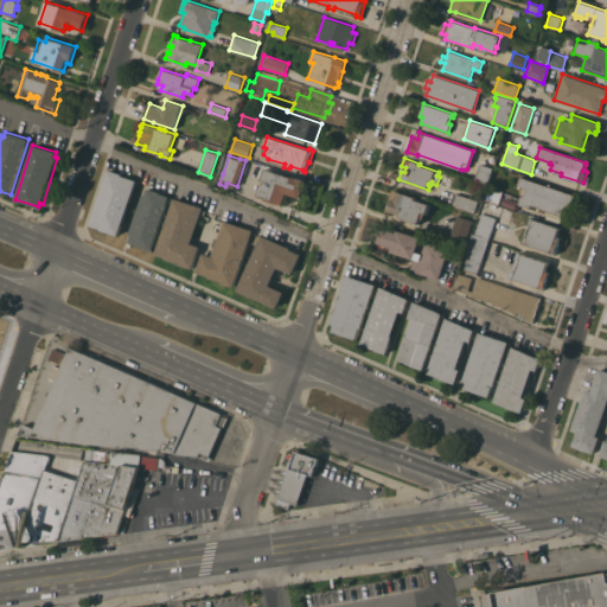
[(480,164),(484,165),(486,158),(493,159),(491,167),(492,168),(489,183),(475,179),(480,164)]
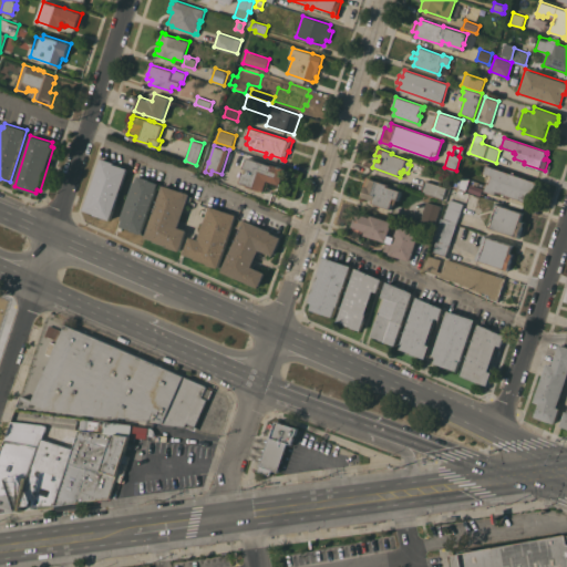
[(272,165),(272,164),(287,168),(281,185),(269,181),(265,192),(263,191),(263,192),(248,186),(248,185),(240,183),(245,173),(247,173),(248,169),(244,168),(247,157),(272,165)]
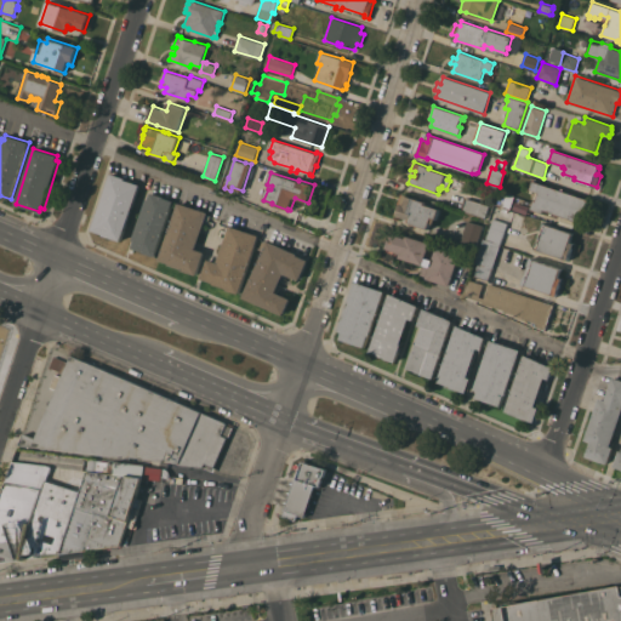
[(125,178),(124,180),(140,184),(121,240),(103,234),(92,229),(110,174),(125,178)]
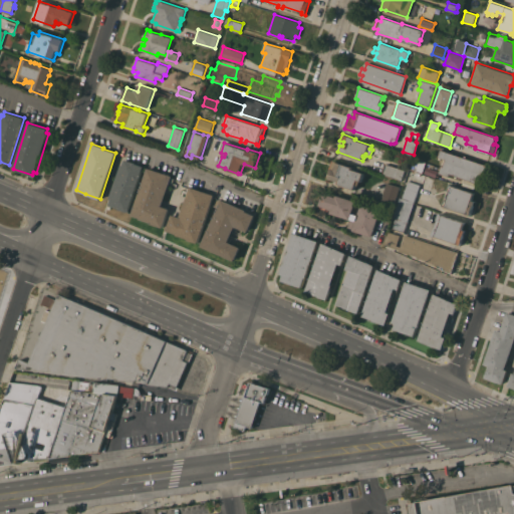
[(487,165),(484,175),(486,176),(485,178),(483,178),(481,184),(478,183),(475,182),(473,189),(461,185),(463,178),(459,177),(458,180),(455,179),(456,176),(450,174),(449,176),(439,173),(441,166),(443,167),(446,159),(441,158),(441,160),(437,159),(440,150),(487,165)]
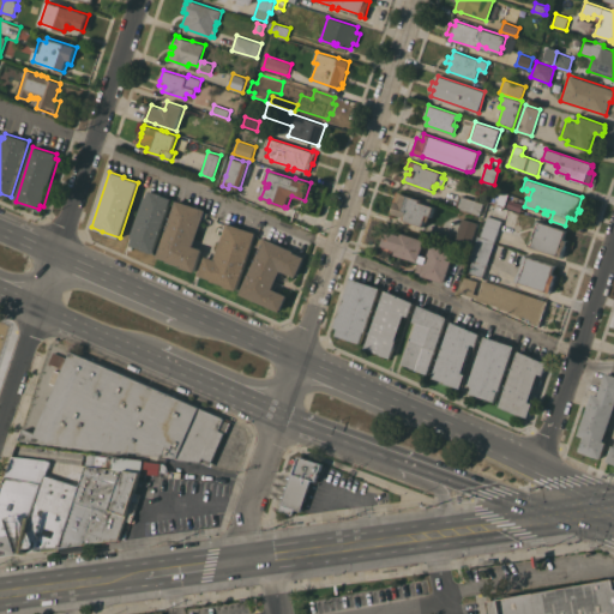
[(154,253),(142,250),(143,248),(131,245),(133,238),(131,238),(145,196),(146,197),(149,190),(162,194),(162,196),(172,198),(154,253)]
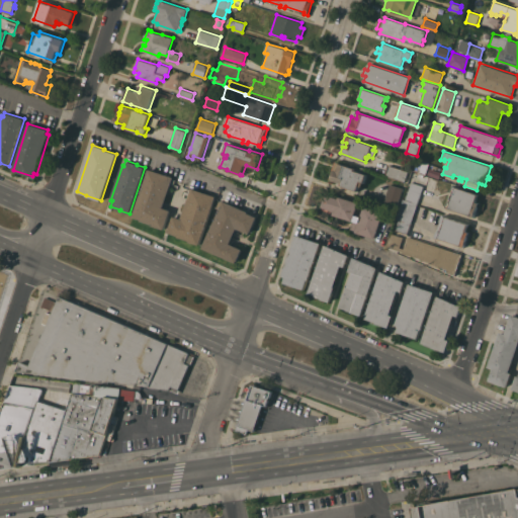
[(426,174),(415,171),(418,160),(429,164),(426,174)]
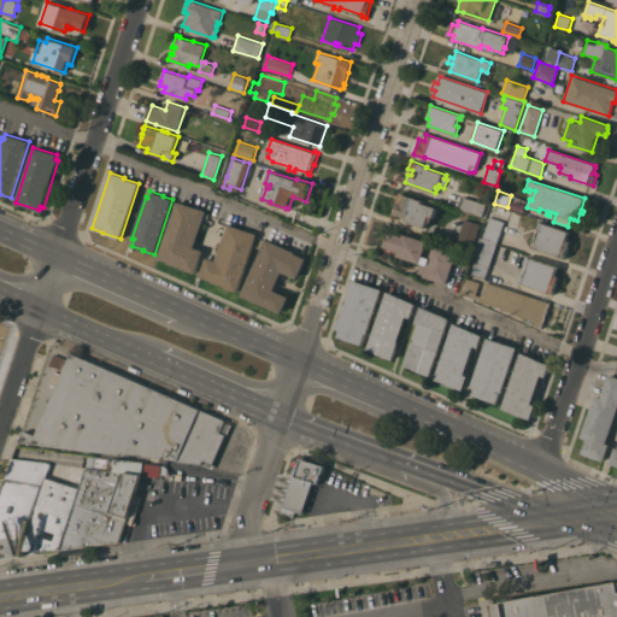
[(436,207),(434,217),(433,217),(432,223),(428,222),(425,227),(404,221),(405,217),(394,213),(400,192),(405,194),(423,200),(422,203),(436,207)]
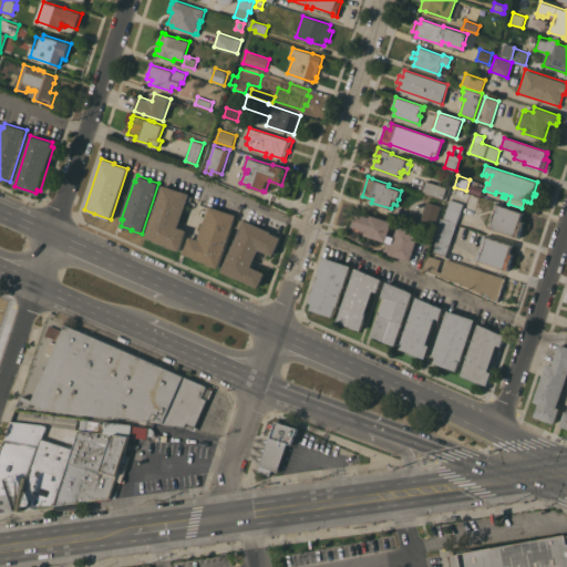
[(422,192),(426,181),(440,185),(441,182),(444,183),(443,186),(446,187),(443,199),(422,192)]
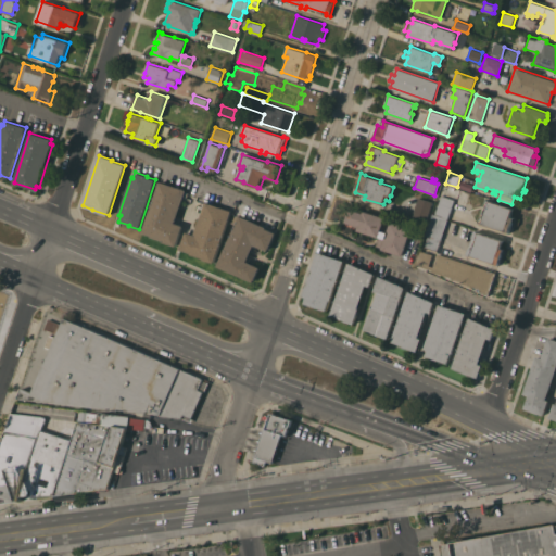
[(186,193),(188,193),(187,198),(185,197),(175,223),(184,226),(177,247),(163,241),(164,241),(152,237),(152,236),(142,232),(160,181),(186,190),(186,193)]
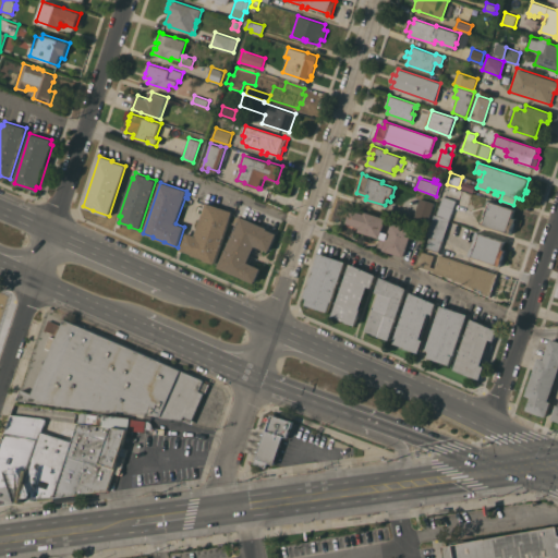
[(449,219),(436,215),(443,195),(456,199),(449,219)]
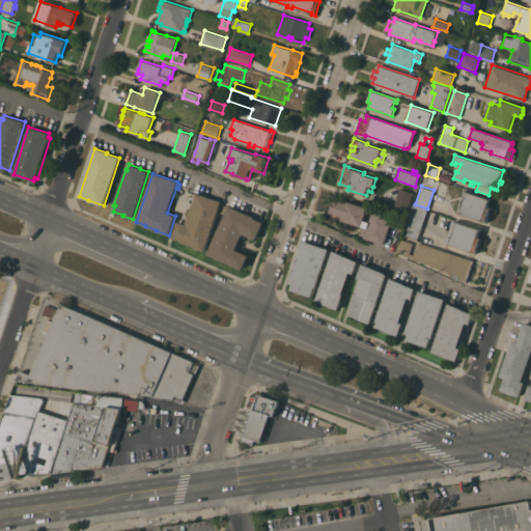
[(413,193),(408,211),(394,206),(399,189),(413,193)]
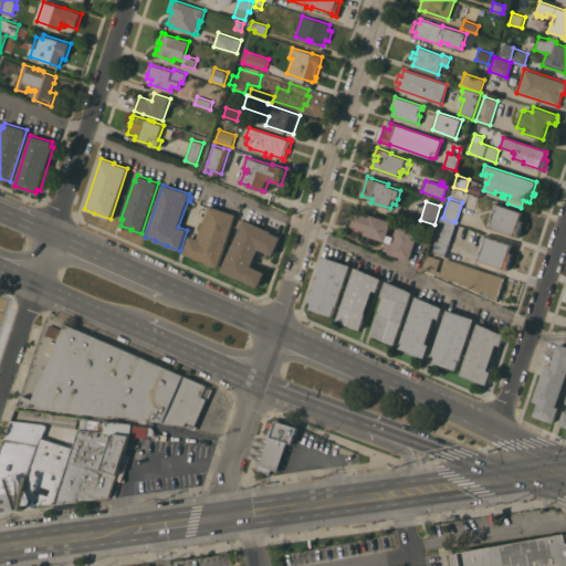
[(490,228),(490,227),(486,226),(489,220),(492,221),(496,210),(492,209),(494,202),(522,212),(520,220),(523,221),(517,237),(490,228)]
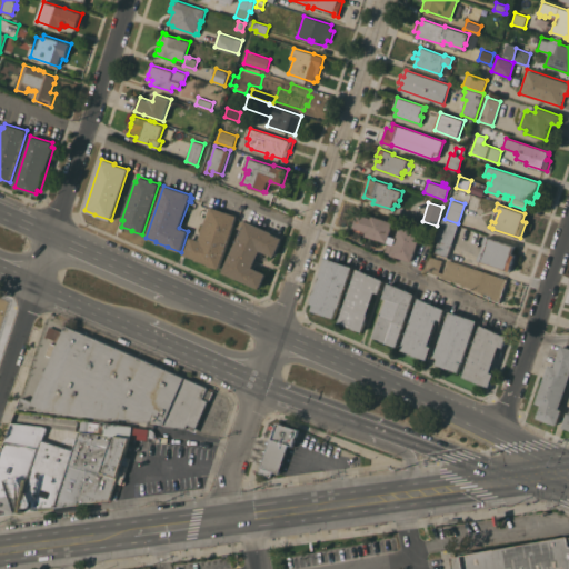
[(219,269),(208,266),(209,265),(196,260),(196,259),(185,256),(191,237),(199,240),(210,207),(238,216),(219,269)]
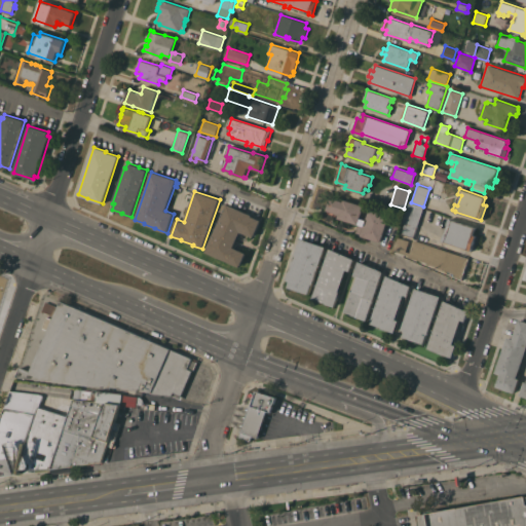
[(365,205),(361,218),(366,220),(369,210),(389,216),(380,242),(361,235),(361,234),(355,232),(359,225),(338,218),(339,215),(336,214),(336,213),(327,210),(331,197),(344,201),(344,199),(365,205)]
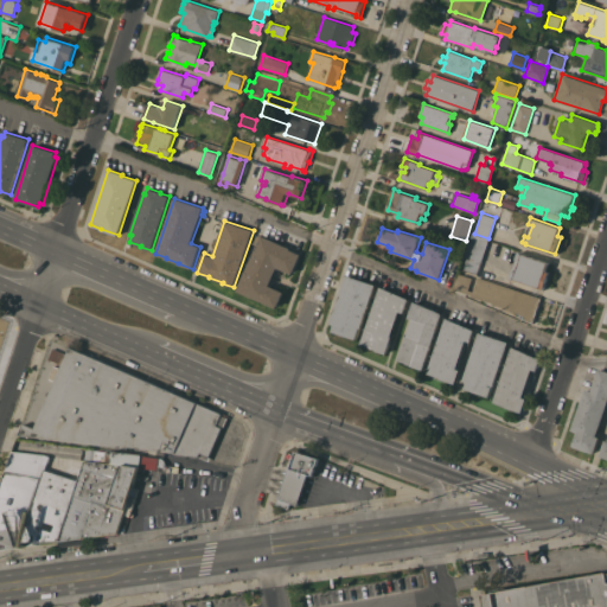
[(477,273),(462,268),(467,256),(465,255),(472,234),(474,234),(489,238),(489,240),(477,273)]
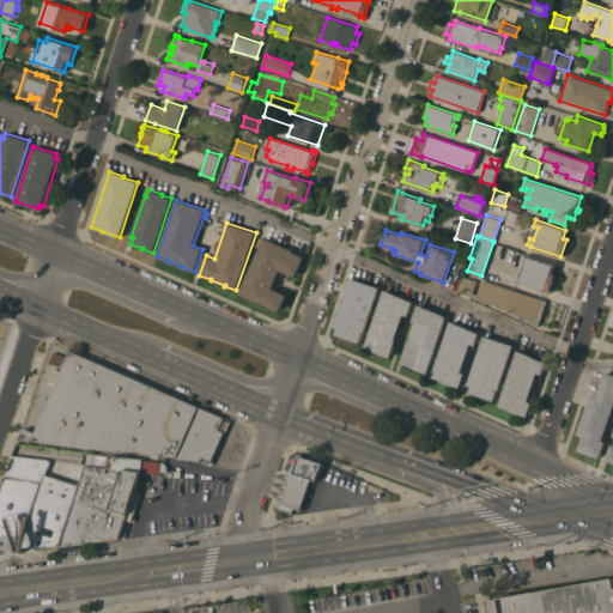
[(280,269),(273,289),(287,295),(280,310),(241,293),(260,248),(256,246),(260,237),(263,240),(265,237),(295,250),(293,252),(304,256),(296,277),(280,269)]
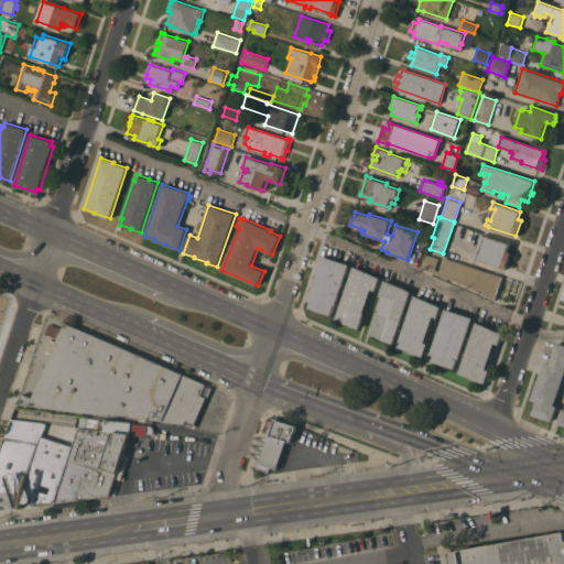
[(474,258),(481,235),(509,243),(509,245),(510,245),(509,251),(508,251),(510,252),(506,269),(474,258)]
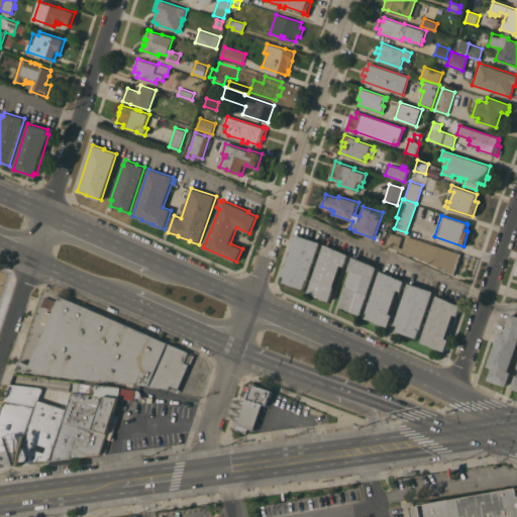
[(462,253),(455,276),(445,271),(446,268),(435,265),(435,264),(401,252),(402,250),(386,245),(391,229),(398,231),(397,234),(402,236),(399,246),(403,247),(407,235),(462,253)]
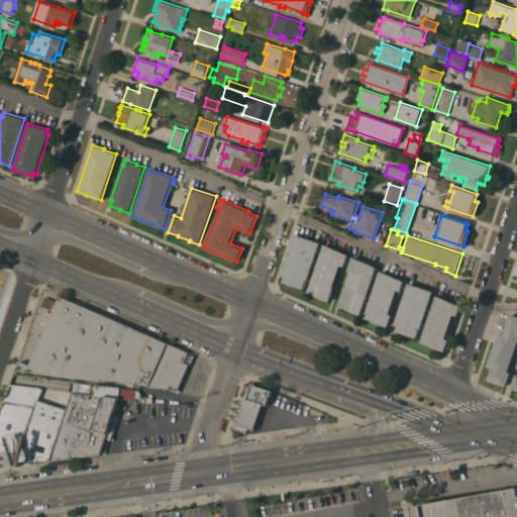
[(296,234),(320,242),(308,280),(307,280),(304,289),(284,282),(286,277),(282,276),(296,234)]
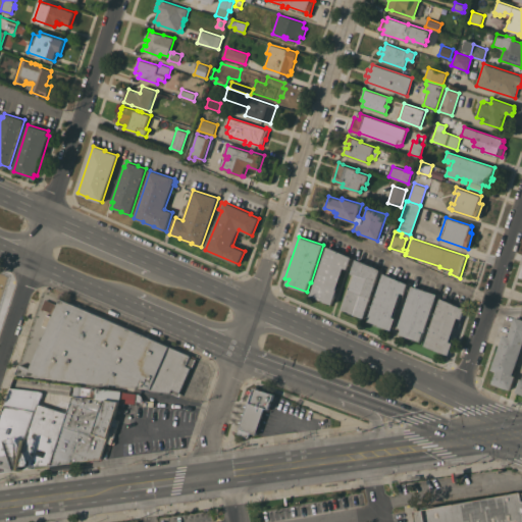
[(327,247),(352,257),(348,269),(344,268),(337,289),(337,290),(332,304),(324,301),(319,299),(311,296),(327,247)]
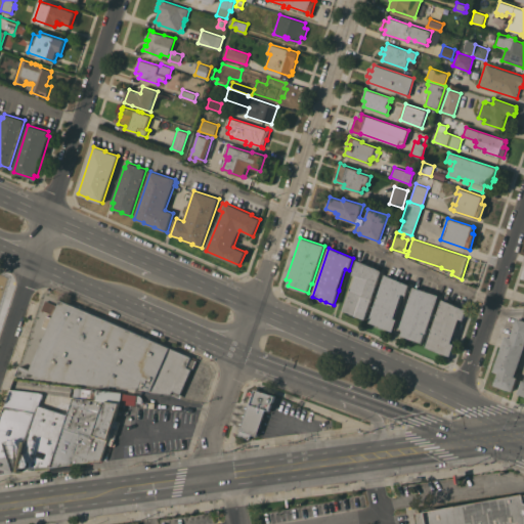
[(355,315),(356,315),(351,313),(344,310),(349,297),(350,297),(356,275),(353,274),(357,260),(382,270),(365,319),(355,315)]
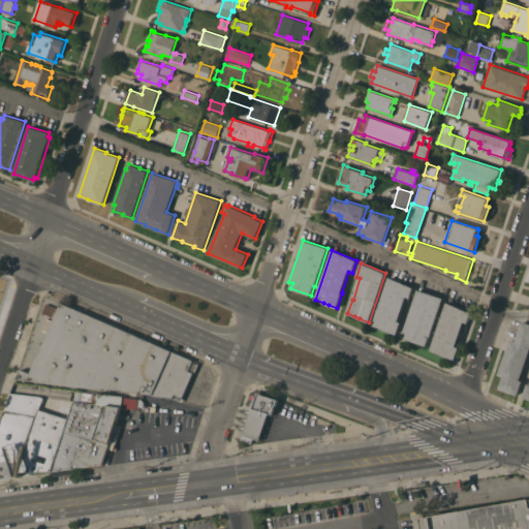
[(389,277),(414,287),(410,298),(407,297),(399,321),(402,322),(397,335),(384,330),(384,329),(373,325),(389,277)]
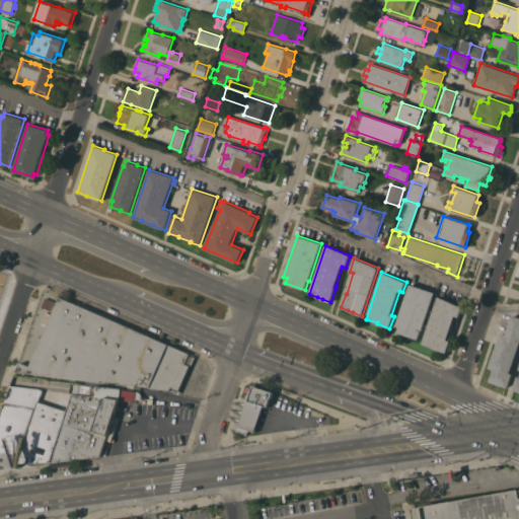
[(411,284),(435,292),(423,330),(422,330),(419,340),(398,332),(400,326),(396,325),(411,284)]
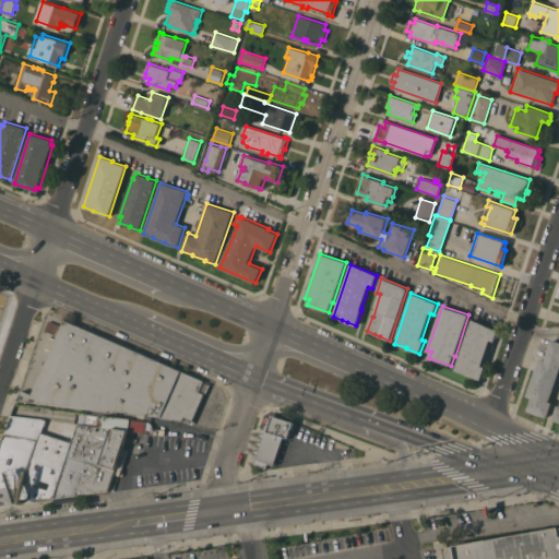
[(498,333),(499,333),(498,337),(496,337),(495,341),(491,340),(483,366),(486,367),(482,380),(467,375),(467,373),(455,370),(473,319),(498,331),(498,333)]
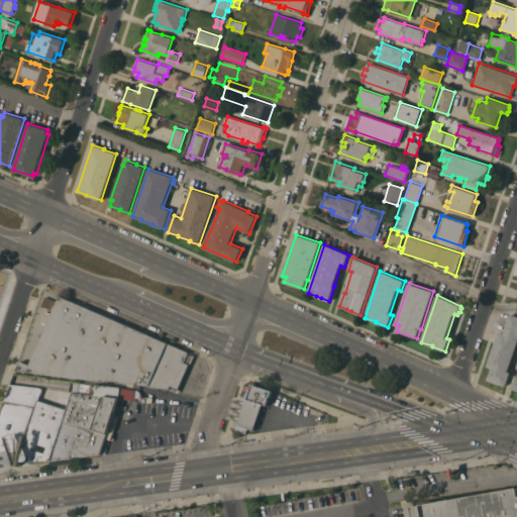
[(178,393),(170,389),(149,387),(149,385),(109,380),(109,382),(16,370),(20,360),(29,365),(54,311),(41,305),(45,297),(57,302),(60,296),(195,354),(178,393)]
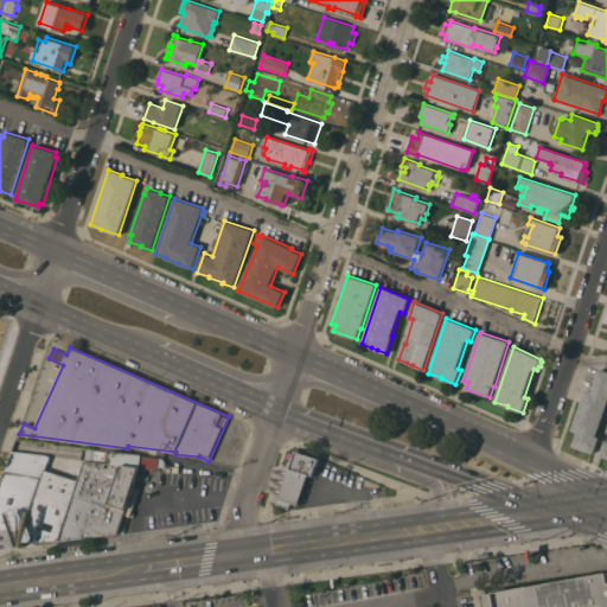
[(606,457),(601,455),(606,440),(606,407),(598,436),(600,436),(595,453),(574,446),(579,432),(573,430),(586,389),(592,391),(600,369),(606,370),(606,457)]
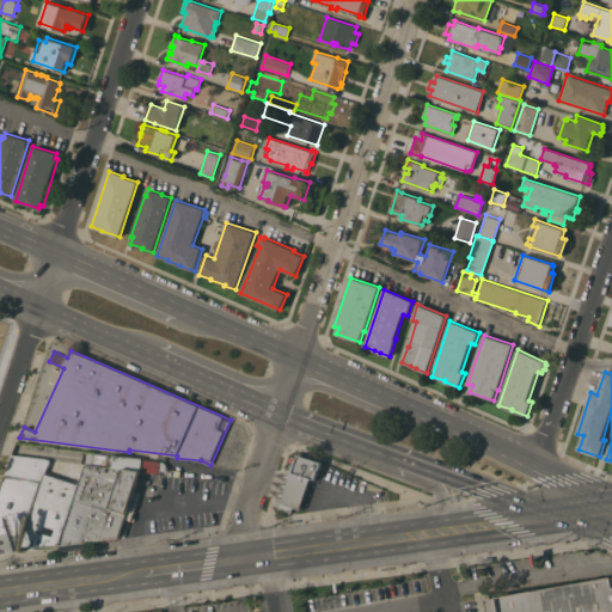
[(22,546),(20,551),(0,552),(0,489),(12,453),(50,458),(46,473),(22,546)]
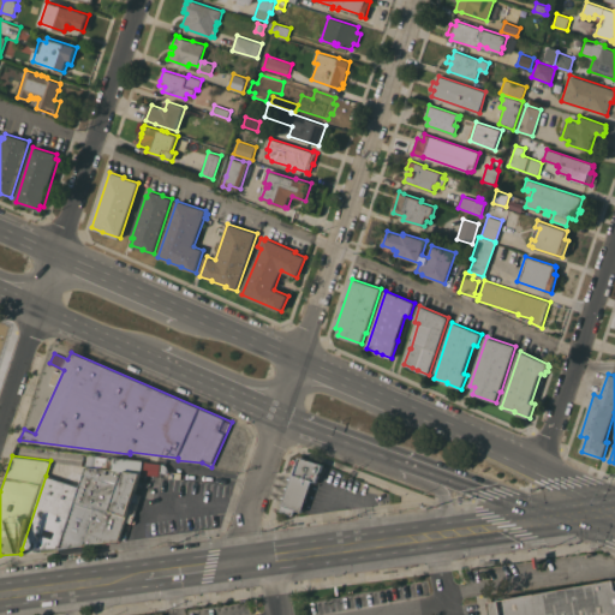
[(324,464),(317,483),(312,482),(303,512),(294,509),(292,515),(280,512),(293,473),(294,473),(300,457),(324,464)]
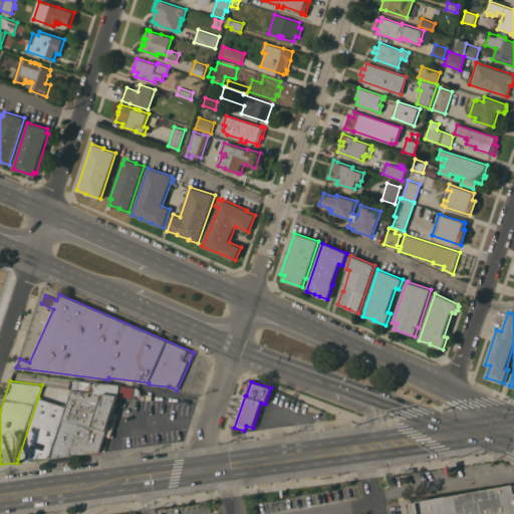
[(49,458),(66,407),(72,390),(118,395),(100,451),(49,458)]
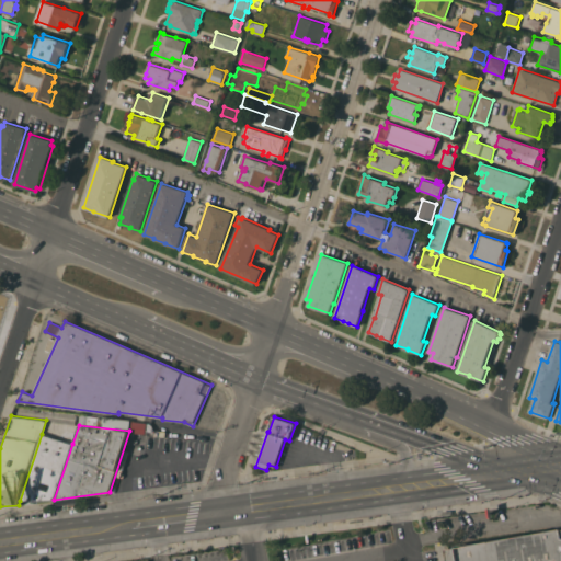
[(54,500),(36,501),(36,502),(30,502),(30,501),(20,501),(42,434),(72,444),(54,500)]
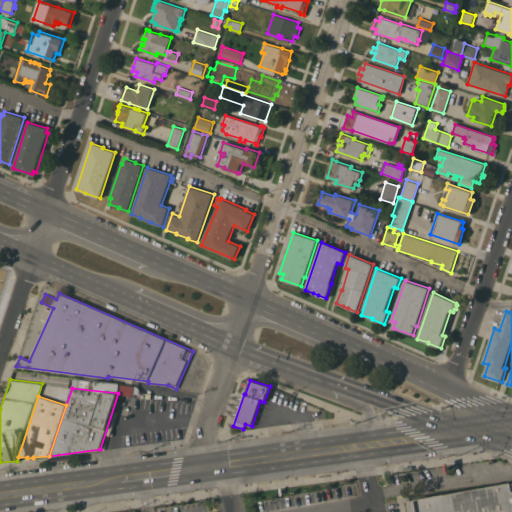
[(511,511),(511,481),(510,481),(399,505),(400,511),(511,511)]
